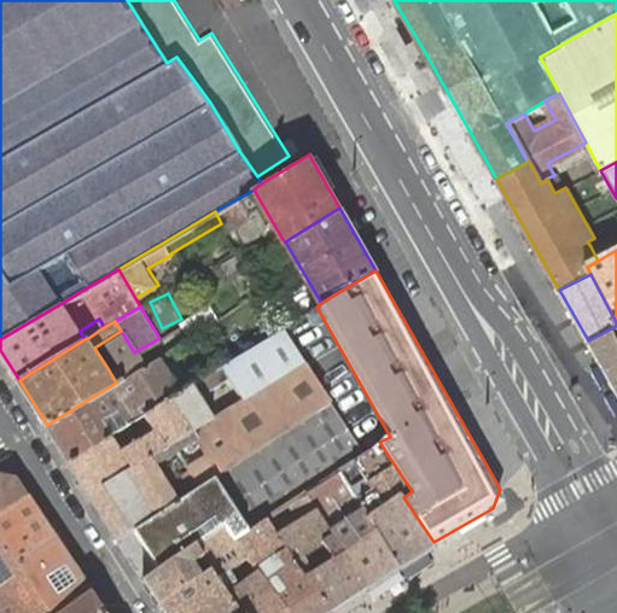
[(616,326),(588,340),(616,391),(616,326)]
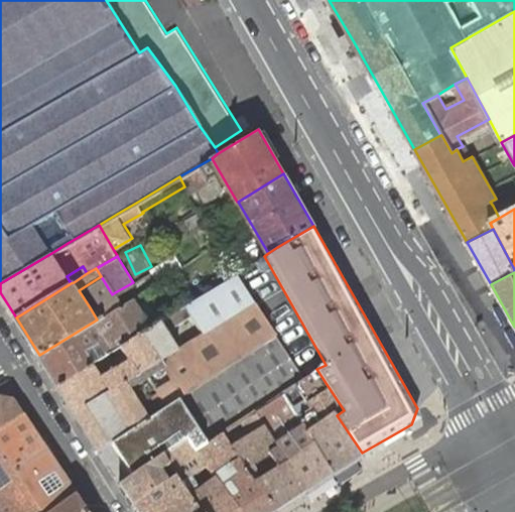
[(87,403),(75,411),(99,448),(111,440),(112,439),(149,415),(179,396),(207,378),(276,333),(255,300),(237,273),(185,304),(191,314),(196,321),(199,326),(203,332),(184,344),(183,345),(179,347),(127,379),(87,403)]
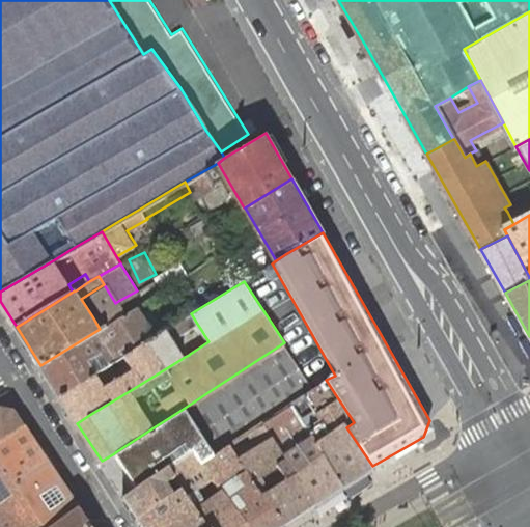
[(40,365),(58,394),(95,371),(124,354),(158,334),(142,310),(154,304),(149,298),(139,305),(126,312),(100,329),(40,365)]
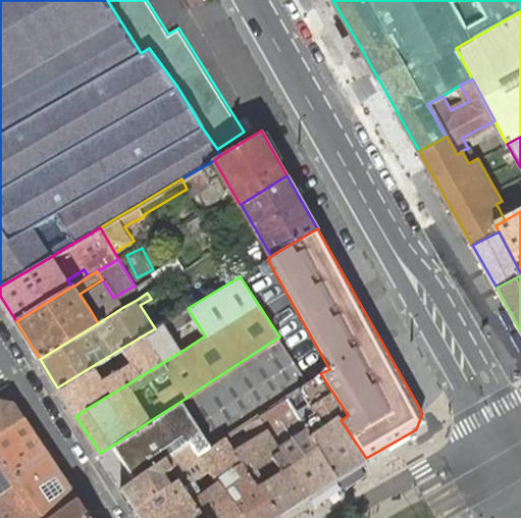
[(91,311),(98,323),(123,307),(116,296),(113,298),(91,311)]
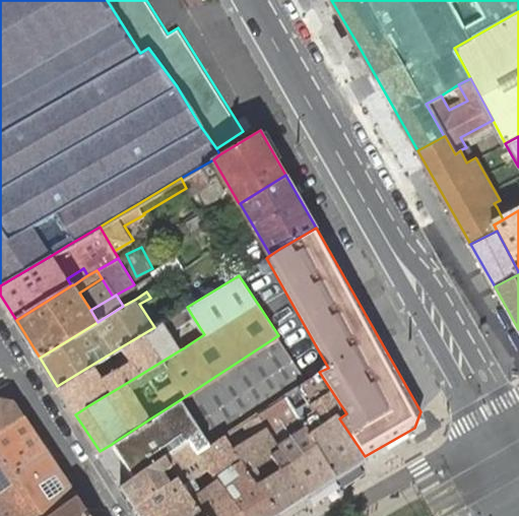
[(187,307),(164,321),(154,327),(122,346),(93,364),(57,386),(75,414),(87,406),(128,382),(181,349),(170,331),(174,329),(193,317),(187,307)]
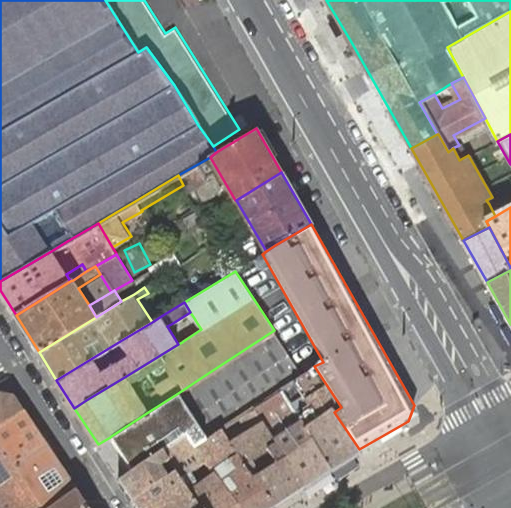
[(167,326),(178,344),(182,342),(171,324),(167,326)]
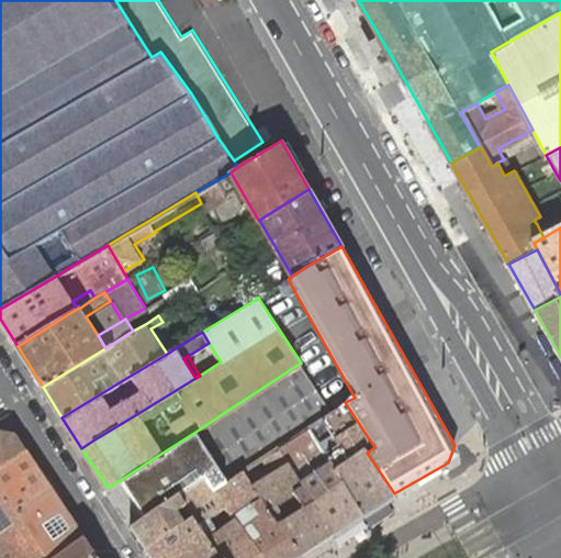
[(333,411),(301,363),(225,412),(195,432),(163,453),(122,479),(145,516),(178,493),(205,476),(214,488),(226,480),(244,469),(279,446),(310,426),(333,411)]
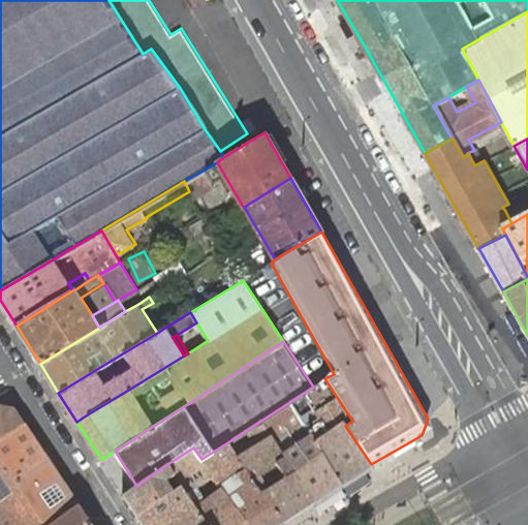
[(324,378),(313,387),(291,401),(311,432),(315,439),(314,439),(342,484),(371,464),(345,426),(352,421),(324,378)]
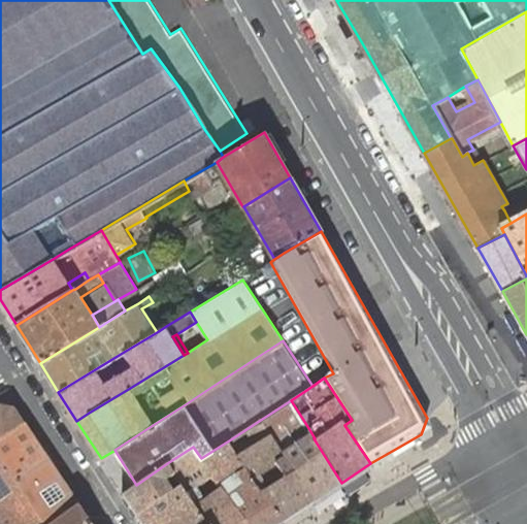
[(314,500),(341,483),(314,438),(315,438),(310,431),(291,400),(262,419),(270,431),(278,445),(283,451),(314,500)]
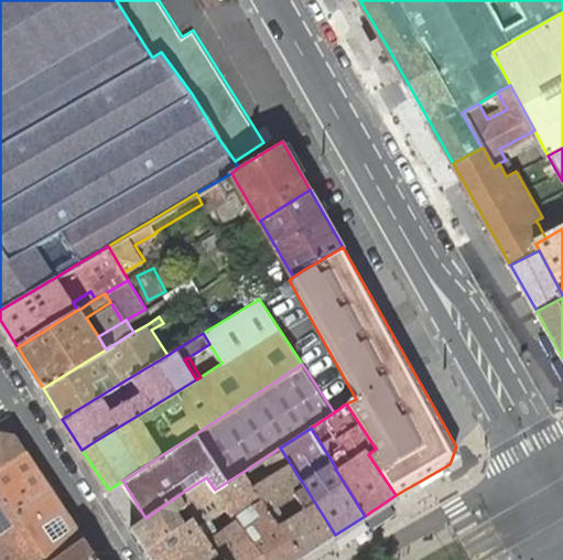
[(0,470),(28,452),(14,432),(0,429),(0,470)]
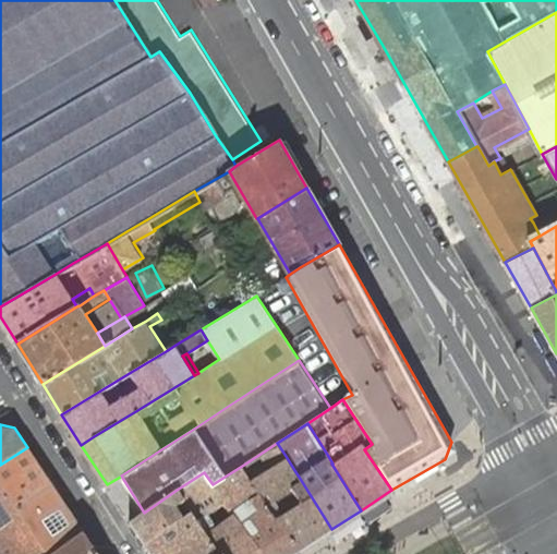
[(286,456),(277,443),(242,466),(251,480),(259,494),(276,519),(280,517),(301,549),(331,529),(299,477),(294,470),(286,456)]
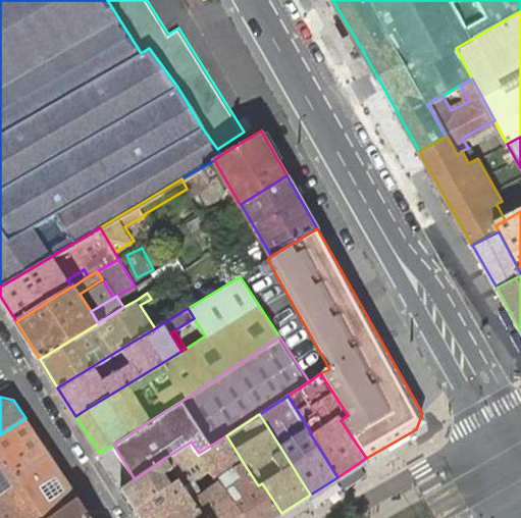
[(89,517),(80,502),(25,418),(0,434),(0,450),(21,482),(46,517),(89,517)]
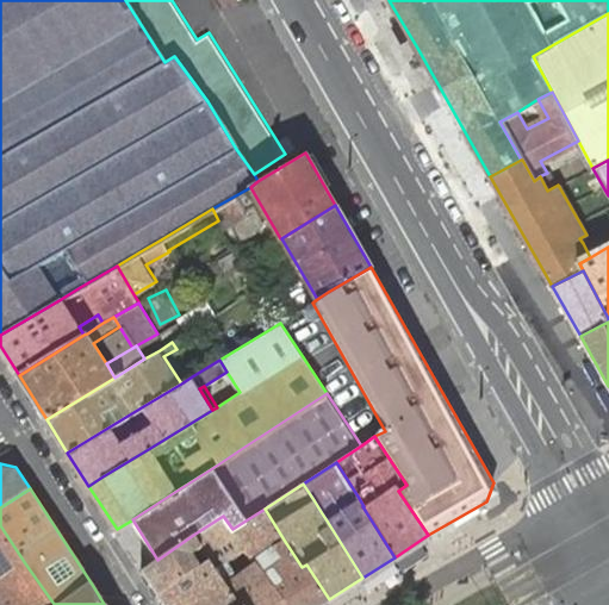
[(274,524),(265,509),(246,521),(232,529),(246,547),(254,559),(261,569),(287,604),(319,604),(329,599),(306,565),(302,567),(284,540),(274,524)]
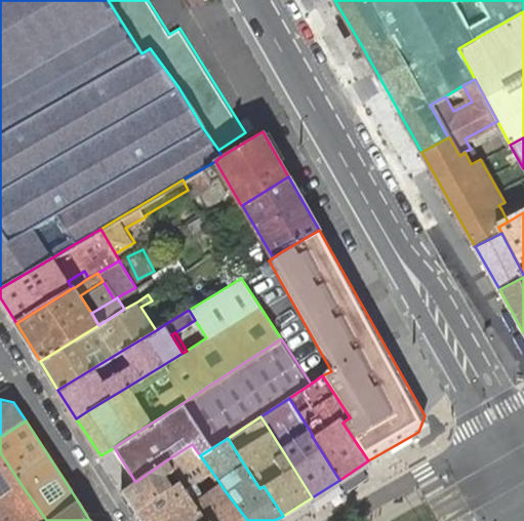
[(211,471),(200,455),(192,444),(166,461),(172,471),(179,481),(178,483),(184,489),(202,515),(207,520),(247,520),(225,490),(218,481),(211,471)]
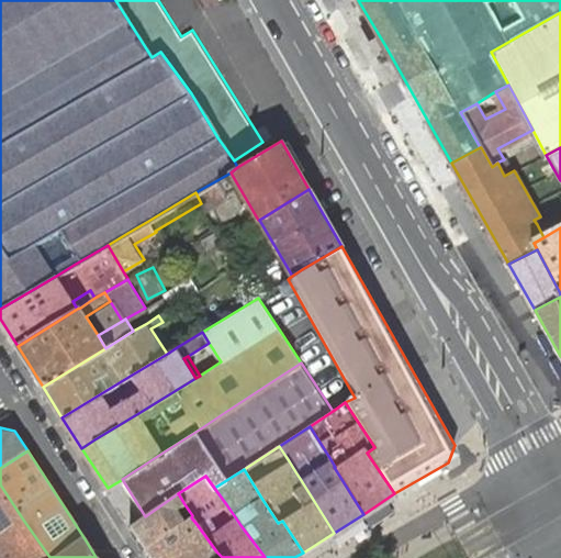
[(0,535),(23,520),(0,484),(0,535)]
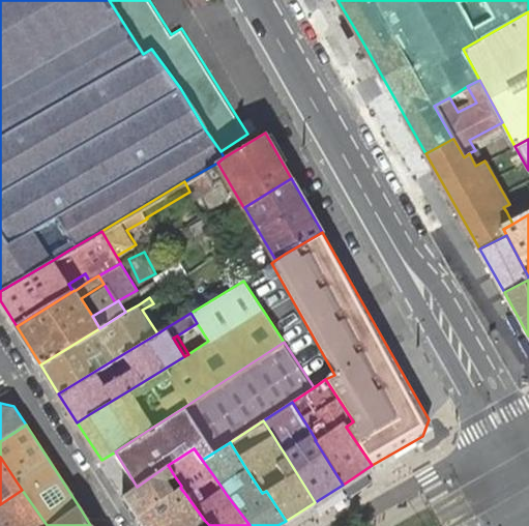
[(168,465),(137,487),(124,496),(138,518),(174,492),(180,488),(181,486),(174,475),(168,465)]
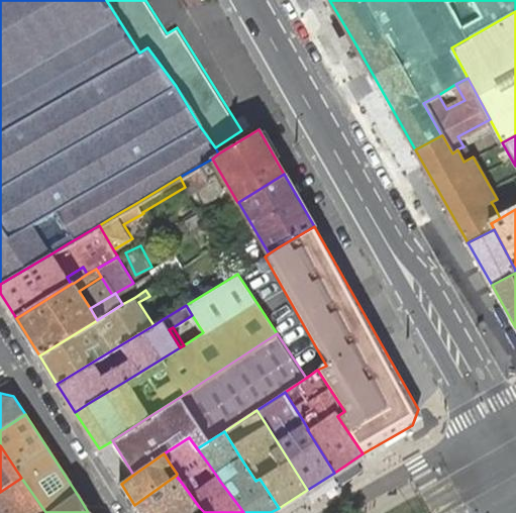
[(181,482),(176,476),(170,480),(134,505),(139,512),(190,512),(199,507),(181,482)]
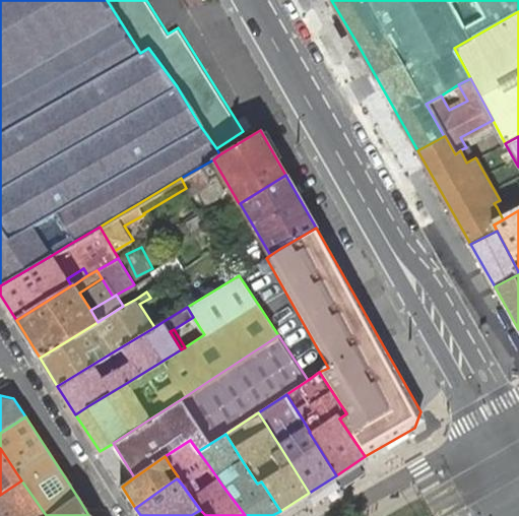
[(46,515),(21,480),(0,495),(0,515),(46,515)]
